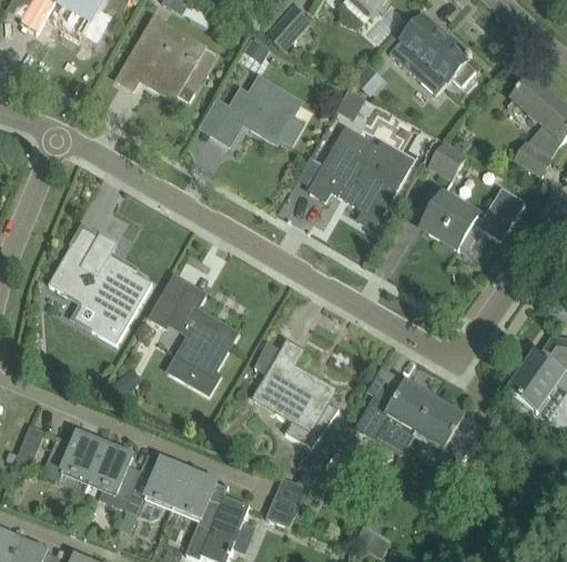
[(99,8),(101,4),(99,3),(100,0),(33,0),(20,23),(21,23),(22,22),(36,30),(34,31),(36,32),(54,0),(62,4),(61,7),(61,8),(59,11),(58,11),(57,14),(83,30),(97,6),(99,8)]
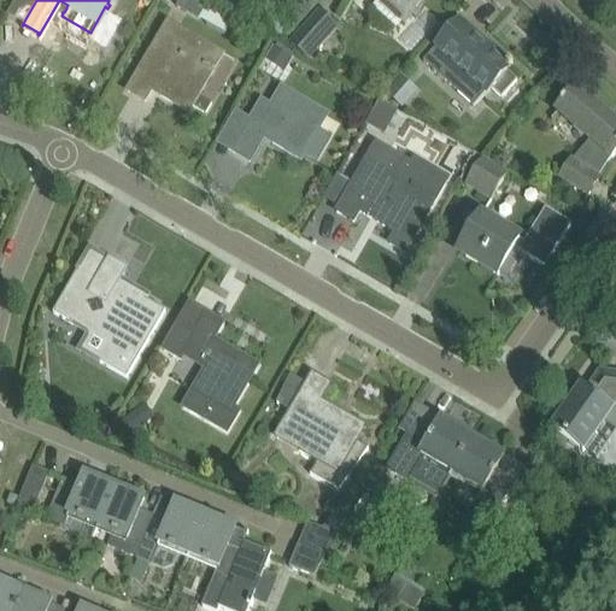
[(176,0),(175,3),(198,16),(205,1),(203,0),(176,0)]
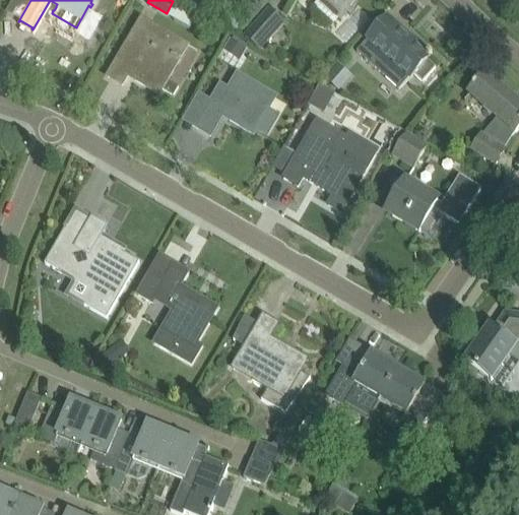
[(314,0),(313,1),(332,19),(343,7),(344,8),(345,9),(345,8),(349,11),(352,7),(357,0),(314,0)]
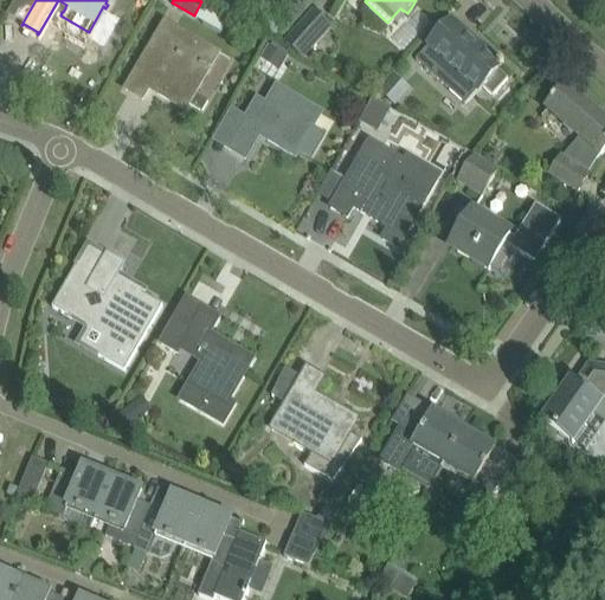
[(227,17),(201,1),(194,15),(220,30),(227,17)]
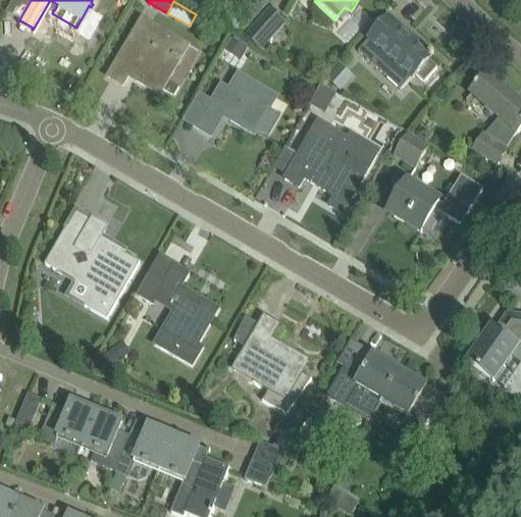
[(260,48),(260,47),(284,20),(270,7),(246,35),(260,48)]
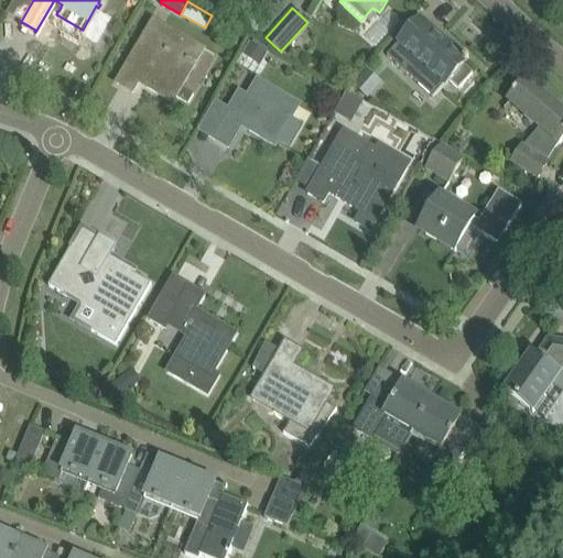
[(251,12),(242,22),(255,33),(263,22),(251,12)]
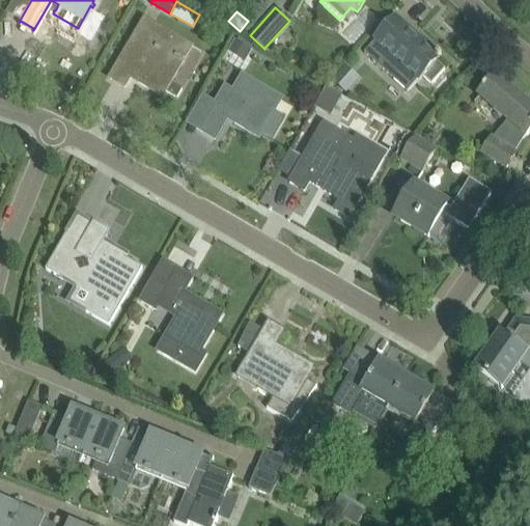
[(395,15),(363,50),(407,87),(421,73),(435,58),(441,52),(439,49),(438,50),(424,37),(422,38),(395,15)]
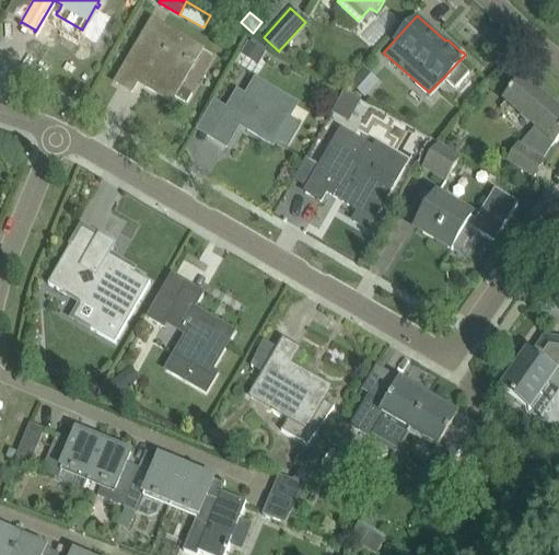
[(191,89),(179,82),(200,45),(151,16),(141,34),(150,39),(142,51),(134,47),(116,78),(116,79),(117,78),(130,85),(130,87),(131,88),(137,78),(149,56),(156,60),(144,82),(171,97),(174,92),(186,99),(191,89)]
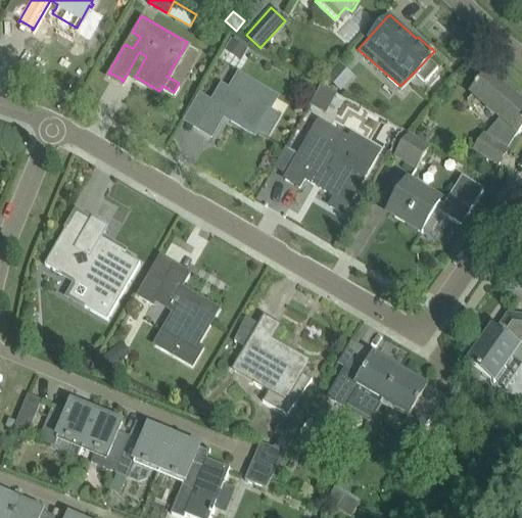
[(240,57),(248,45),(231,35),(224,47),(240,57)]
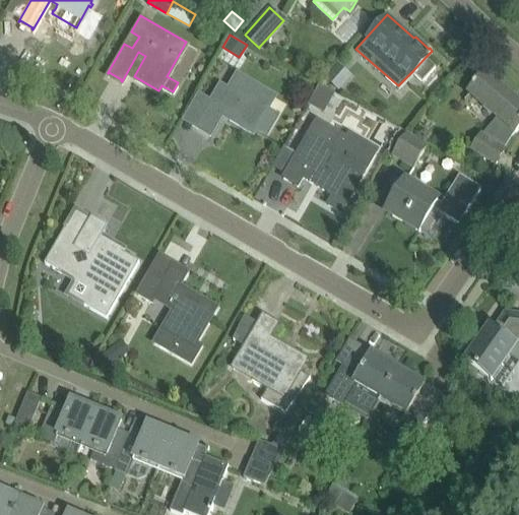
[(337,60),(324,75),(337,87),(351,72),(337,60)]
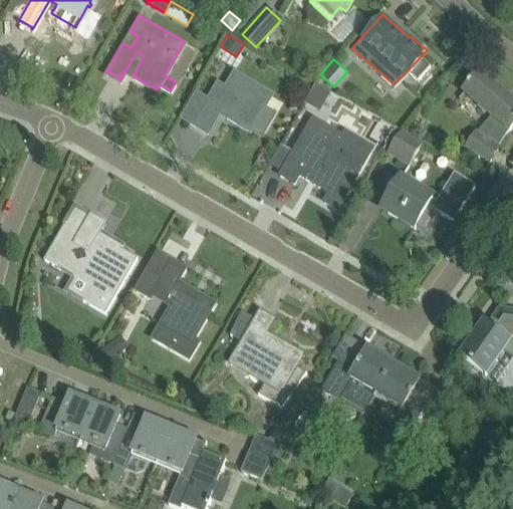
[(233,70),(232,71),(223,66),(217,77),(226,83),(217,98),(210,93),(203,104),(193,122),(194,122),(195,121),(207,129),(206,130),(207,131),(224,101),(231,106),(230,107),(230,108),(228,111),(226,114),(250,129),(253,123),(262,130),(272,112),(273,109),(264,104),(271,92),(233,70)]
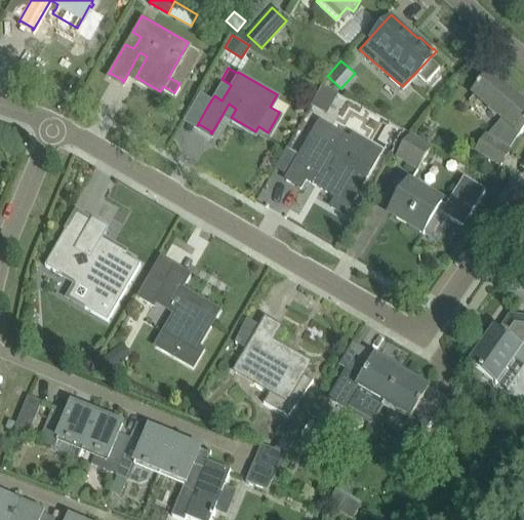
[(473,90),(501,115),(485,133),(475,147),(499,162),(509,148),(508,148),(519,130),(520,130),(523,124),(523,103),(488,73),(480,82),(478,81),(476,84),(477,85),(473,90)]
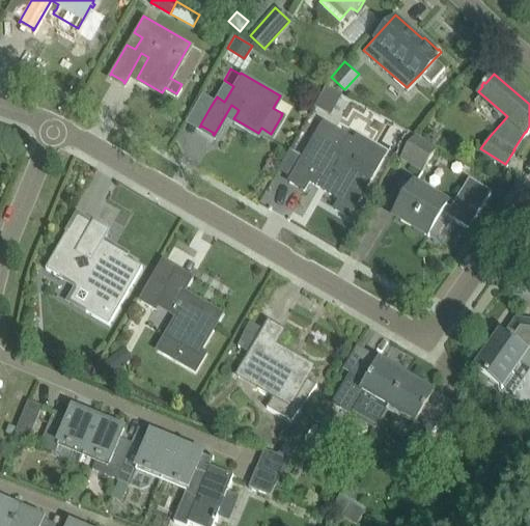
[(314,104),(340,116),(351,94),(325,82),(314,104)]
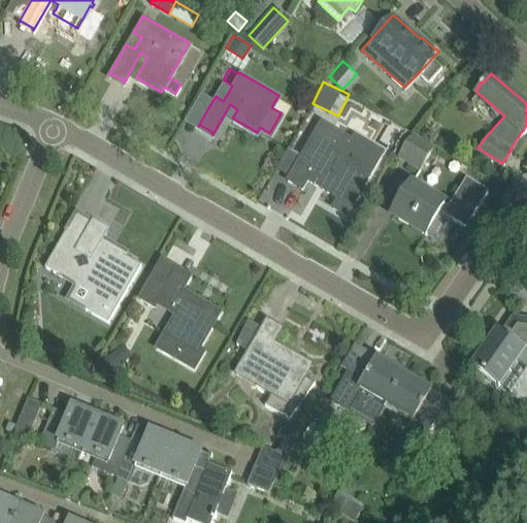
[(310,137),(317,142),(311,152),(304,149),(287,177),(288,177),(289,176),(301,184),(300,185),(301,186),(307,176),(338,195),(332,203),(346,211),(383,150),(354,132),(352,137),(321,120),(310,137)]
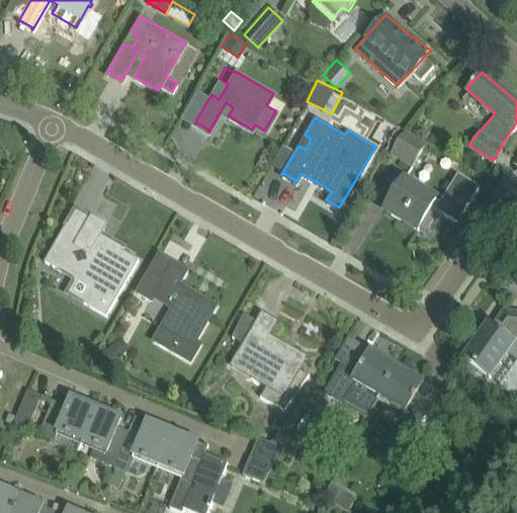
[(390,151),(390,152),(411,164),(425,141),(404,127),(390,151)]
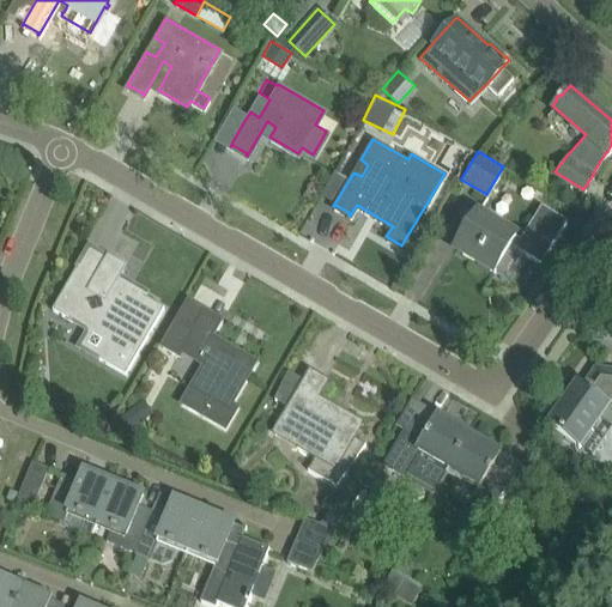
[(567,218),(546,205),(540,201),(520,236),(477,211),(467,226),(455,246),(461,250),(494,269),(509,242),(540,261),(567,218)]
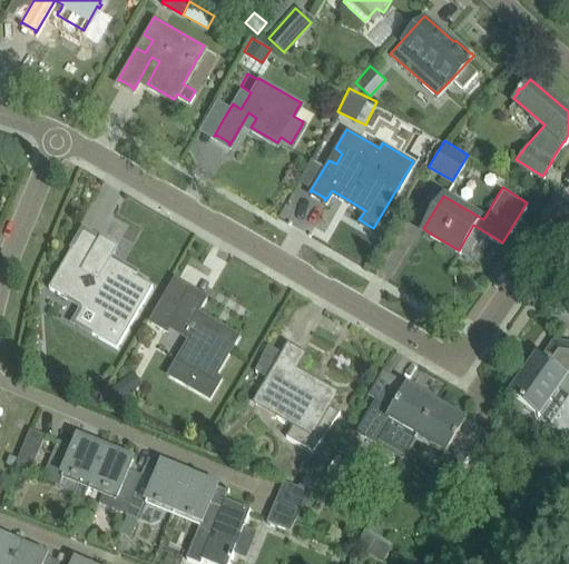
[(70,247),(48,285),(65,295),(66,295),(71,285),(87,294),(81,304),(100,315),(90,330),(92,330),(116,345),(151,283),(136,274),(134,273),(136,268),(121,260),(119,259),(111,254),(111,253),(117,244),(99,234),(88,254),(71,245),(70,247)]
